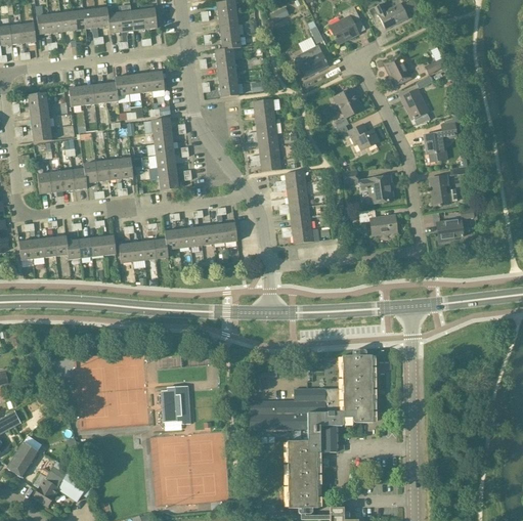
[(225,0),(216,1),(218,13),(236,11),(234,0),(225,0)]
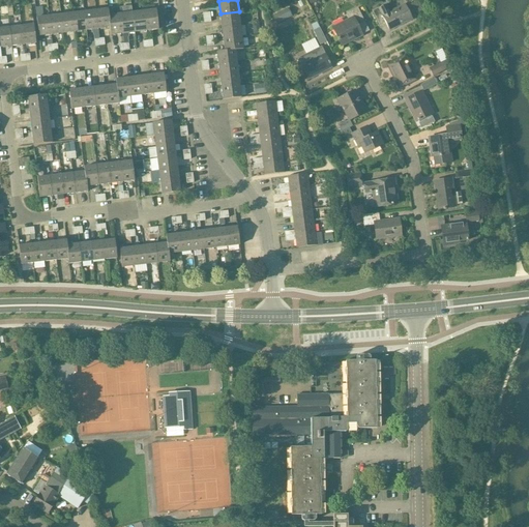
[(373,8),(380,24),(385,21),(389,28),(412,17),(405,1),(390,8),(387,1),(379,5),(373,8)]
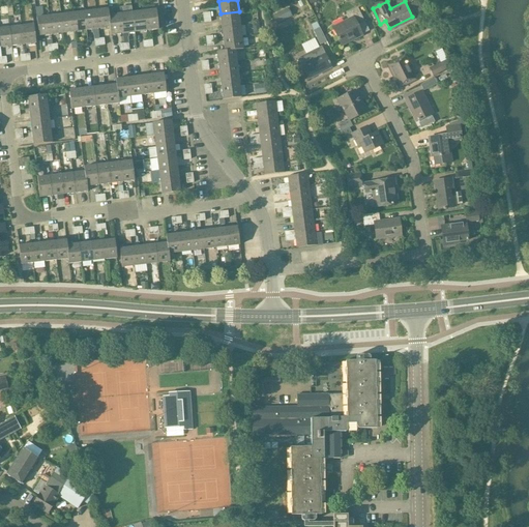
[(353,37),(362,33),(361,32),(369,28),(357,5),(347,11),(350,17),(332,26),(341,41),(352,35),(353,37)]
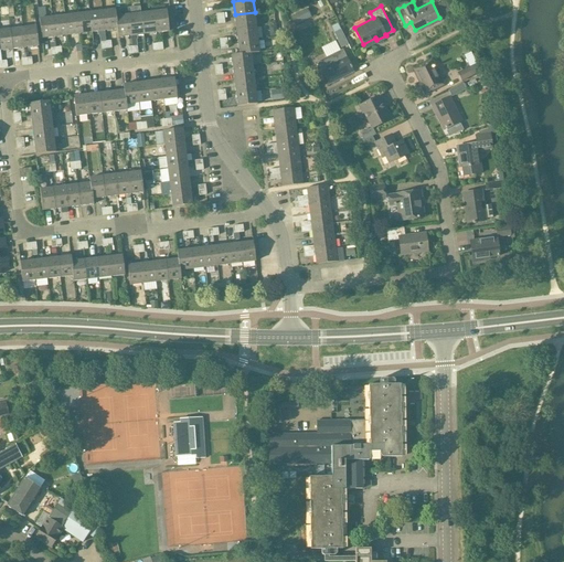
[(115,8),(117,28),(118,35),(131,33),(128,12),(116,13),(116,7),(115,8)]
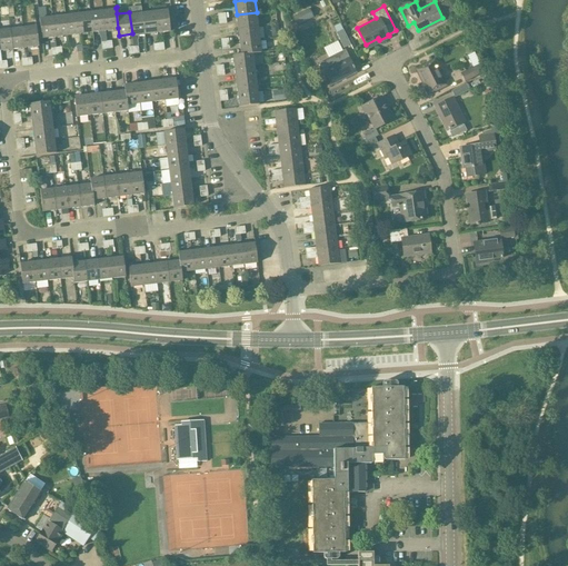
[(314,15),(310,7),(294,15),(298,22),(314,15)]
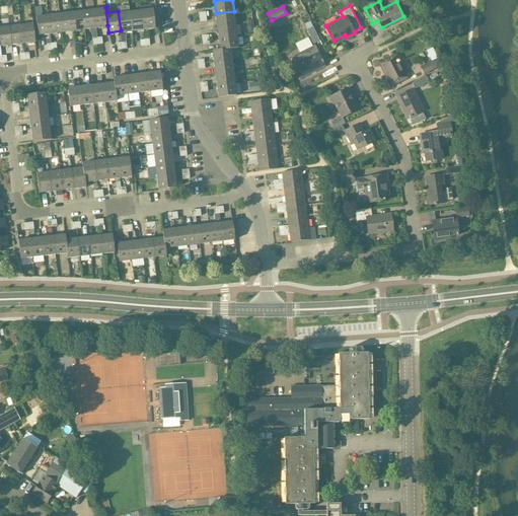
[(105,7),(94,8),(96,26),(107,25),(105,7)]
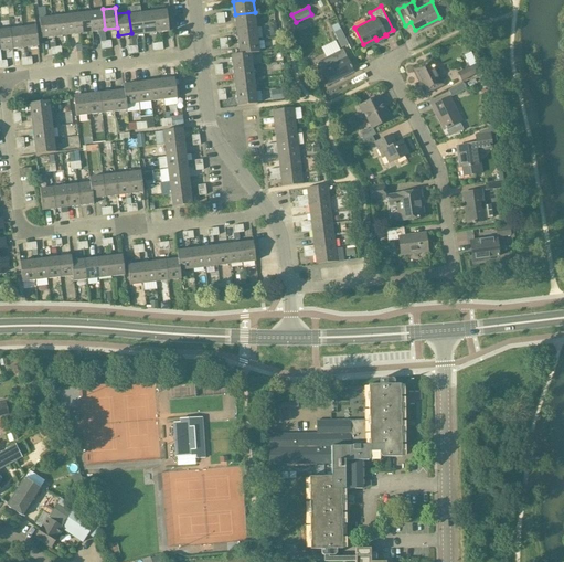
[(169,29),(167,8),(153,9),(157,31),(169,29)]
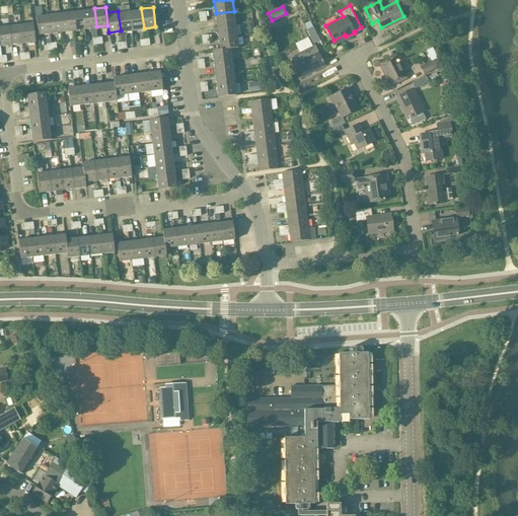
[(83,9),(85,27),(96,26),(94,8),(83,9)]
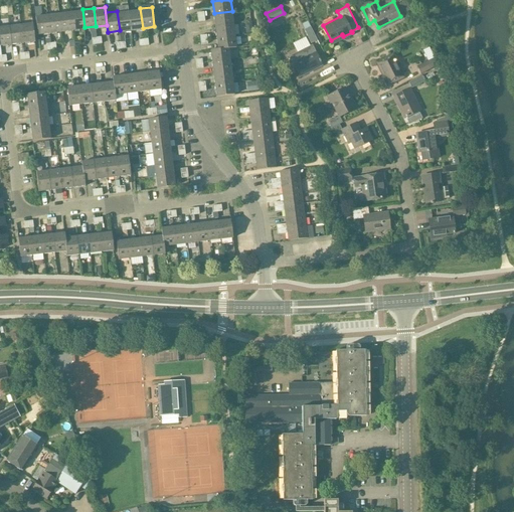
[(129,9),(131,29),(143,28),(140,8),(129,9)]
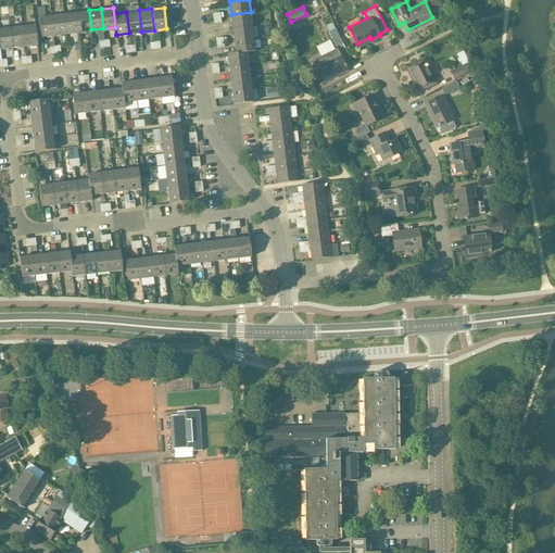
[(76,12),(78,32),(91,29),(89,10),(76,12)]
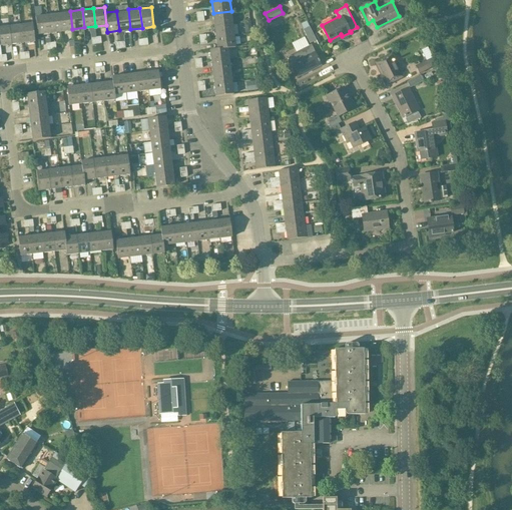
[(116,11),(119,30),(130,29),(128,9),(116,11)]
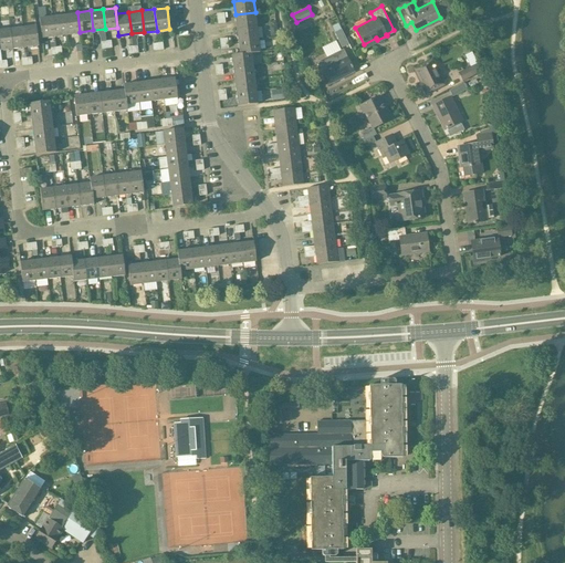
[(77,12),(65,13),(67,33),(80,32),(77,12)]
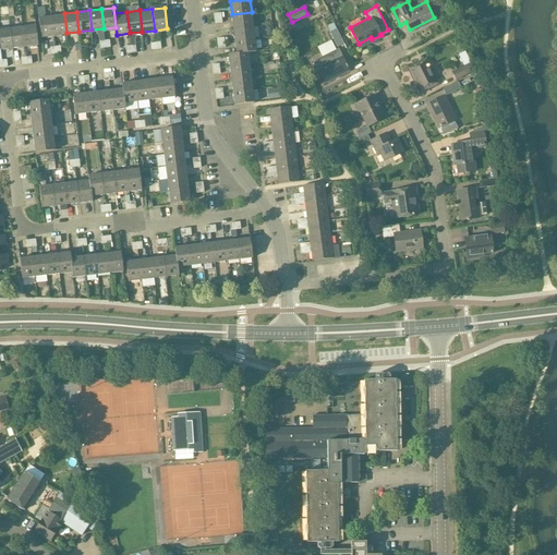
[(233,26),(253,24),(252,12),(232,14),(233,26)]
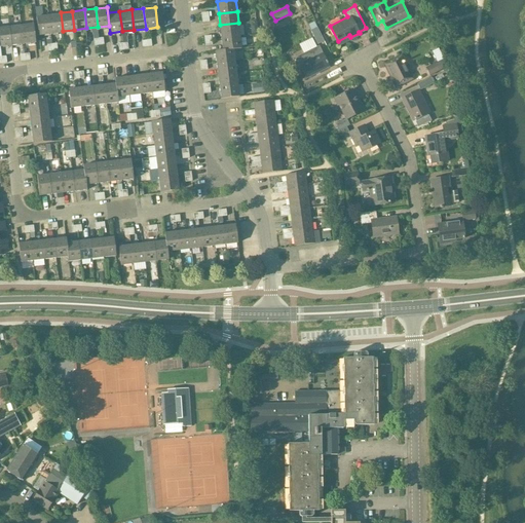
[(61,12),(49,13),(51,33),(63,31),(61,12)]
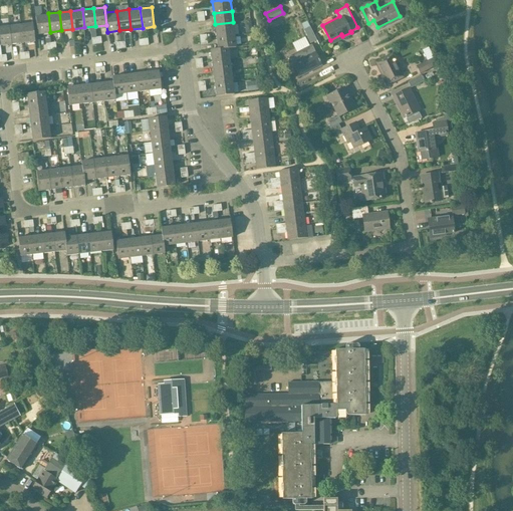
[(36,15),(38,33),(50,32),(48,13),(36,15)]
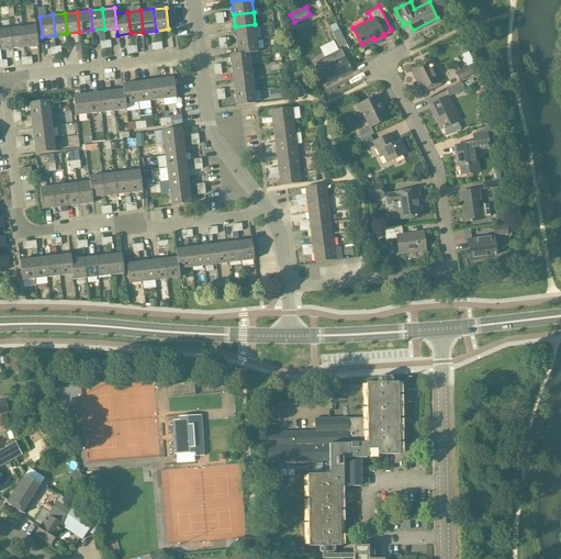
[(35,24),(23,25),(25,45),(38,44),(35,24)]
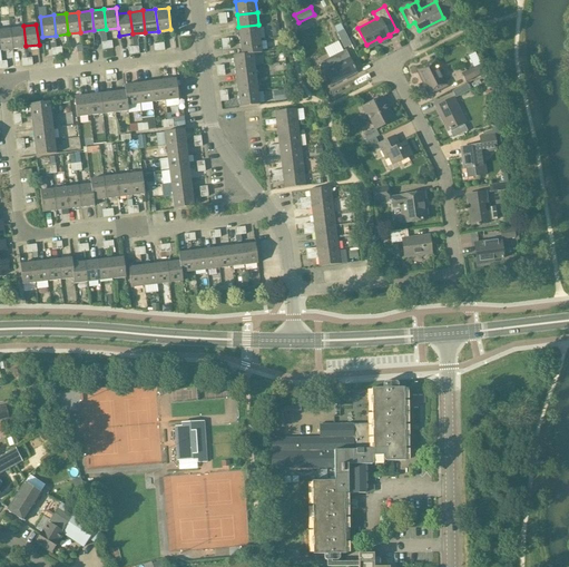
[(241,40),(261,38),(258,25),(238,27),(241,40)]
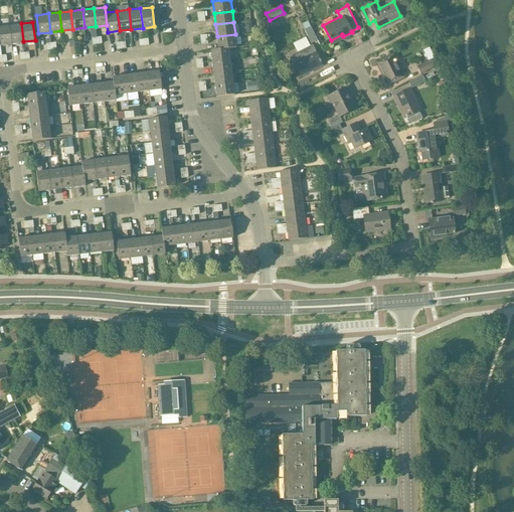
[(9,25),(12,43),(23,41),(21,23),(9,25)]
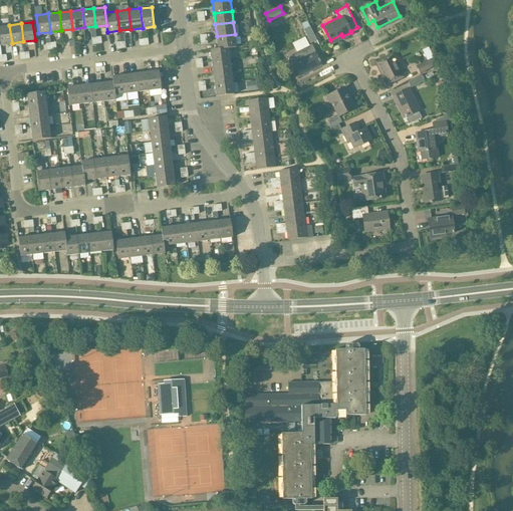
[(305,27),(304,27),(311,41),(317,38),(314,32),(310,24),(305,27)]
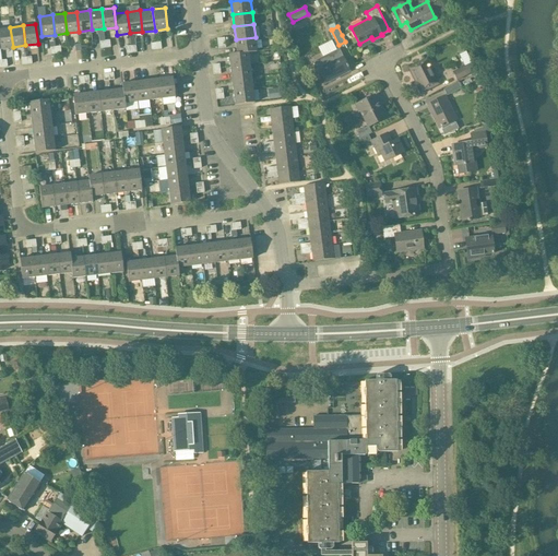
[(0,27),(0,44),(0,48),(13,47),(10,27),(0,27)]
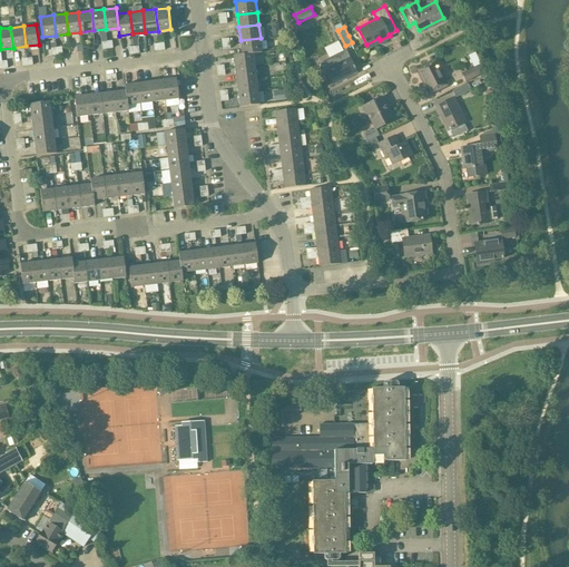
[(254,52),(262,51),(261,38),(241,40),(242,52),(254,52)]
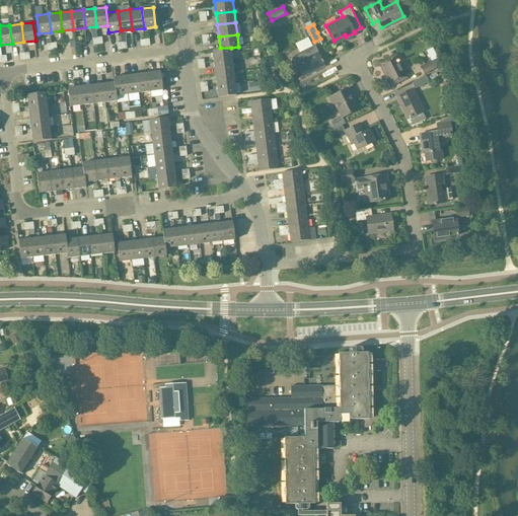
[(300,50),(292,55),(302,75),(325,64),(315,43),(313,44),(300,50)]
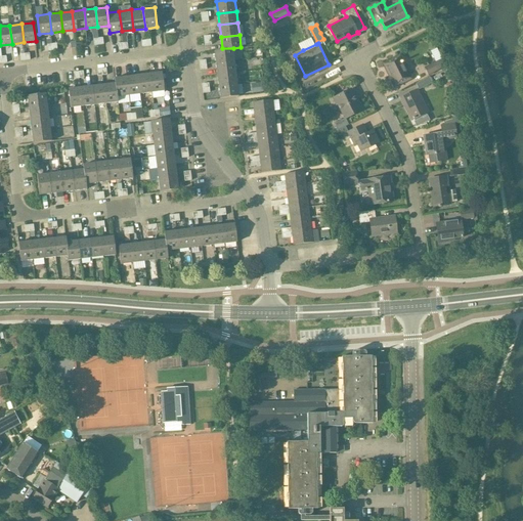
[(222,48),(215,49),(216,61),(234,58),(233,48),(222,48)]
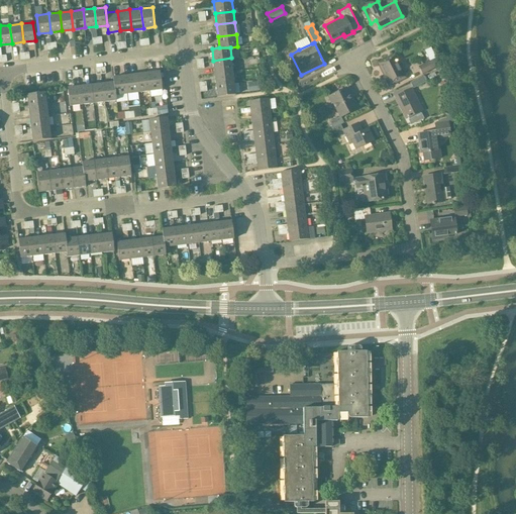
[(406,76),(394,53),(378,61),(390,84),(406,76)]
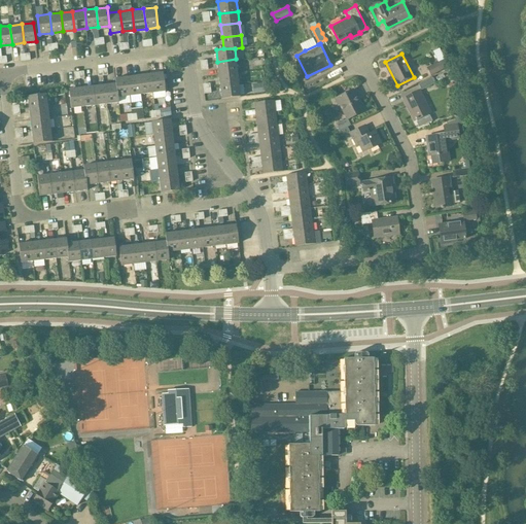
[(449,65),(445,57),(427,66),(431,73),(449,65)]
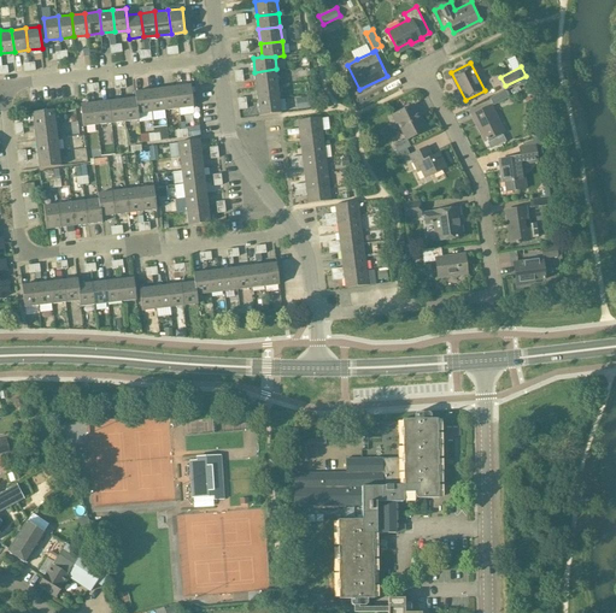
[(254,72),(257,86),(279,83),(276,69),(254,72)]
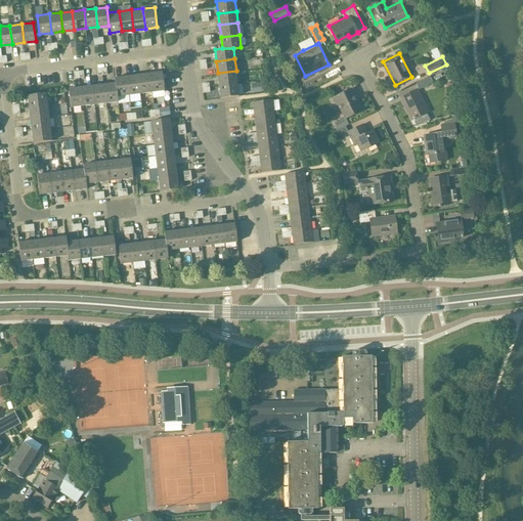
[(163,71),(150,72),(153,90),(165,89),(163,71)]
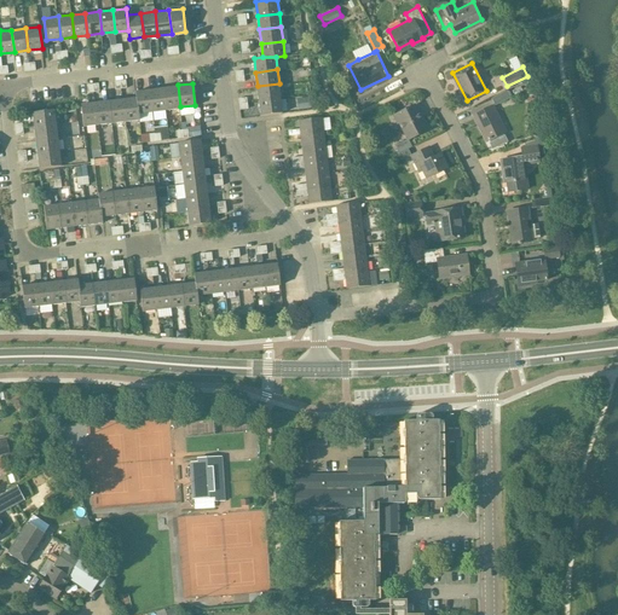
[(259,99),(281,97),(279,83),(258,86),(259,99)]
